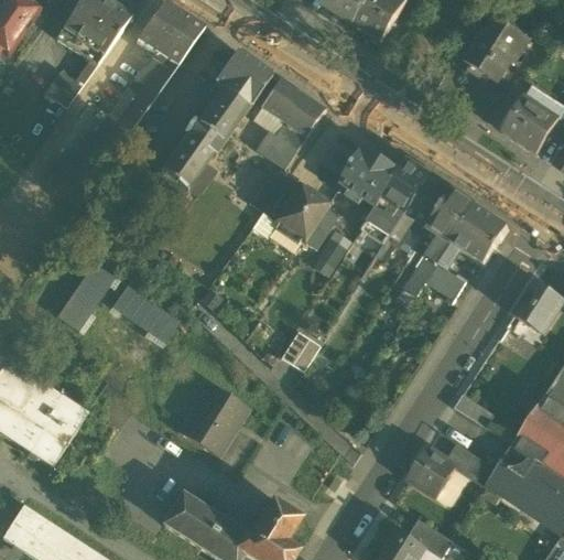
[(0,49),(7,54),(39,7),(28,0),(0,0),(0,49)]
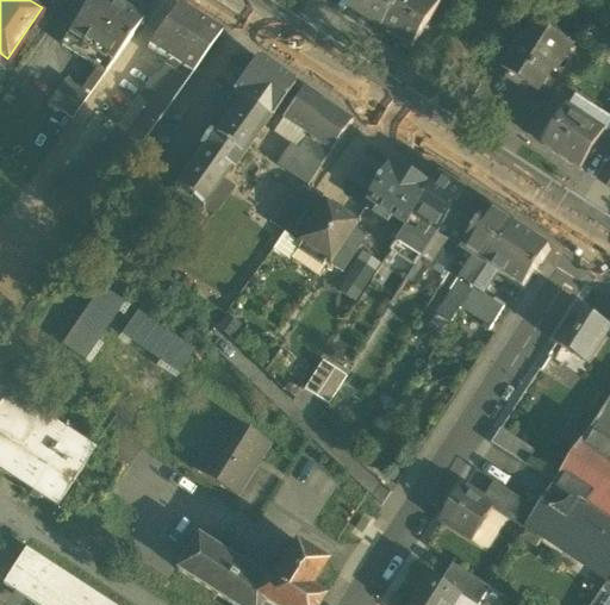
[(61,38),(105,67),(141,18),(112,0),(86,0),(68,29),(68,27),(61,38)]
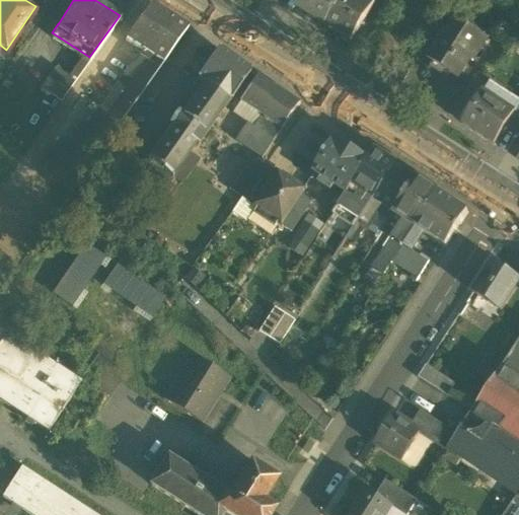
[(298,0),(296,3),(324,21),(338,0),(298,0)]
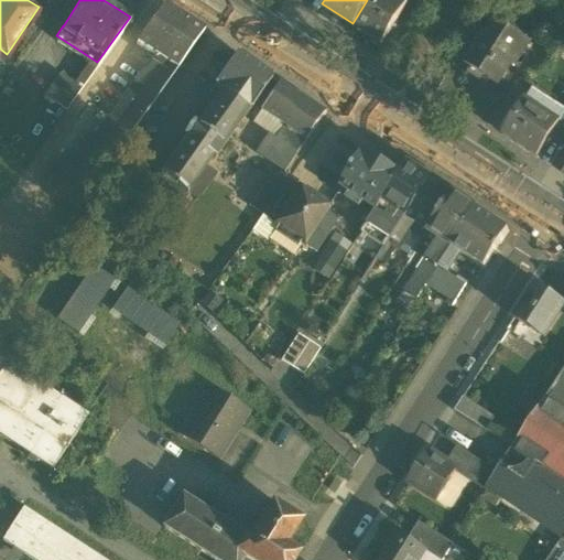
[(408,1),(405,0),(367,0),(353,23),(381,42),(408,1)]
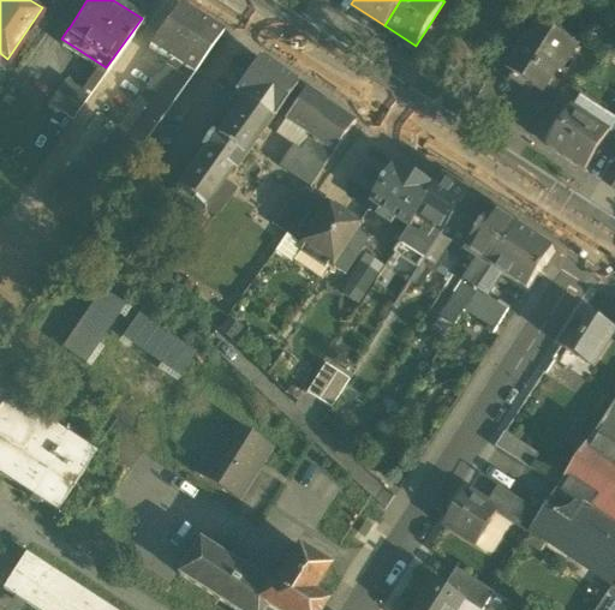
[(186,64),(195,70),(222,31),(178,3),(151,41),(171,54),(179,59),(186,64)]
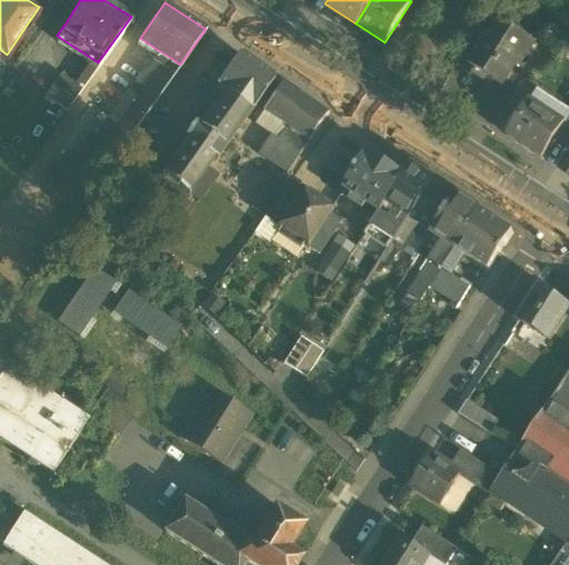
[(469,61),(501,82),(515,61),(518,65),(531,45),(513,32),(516,28),(500,18),(490,35),(487,32),(469,61)]
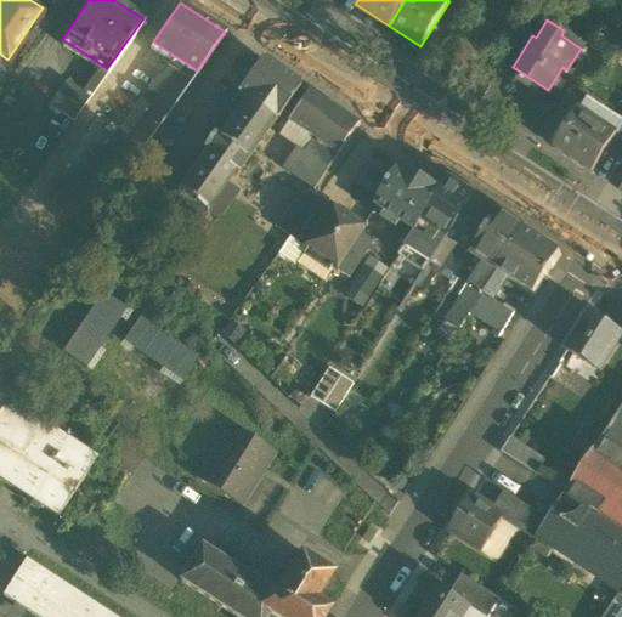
[(173,55),(120,128),(128,132),(152,100),(175,67),(181,60),(173,55)]
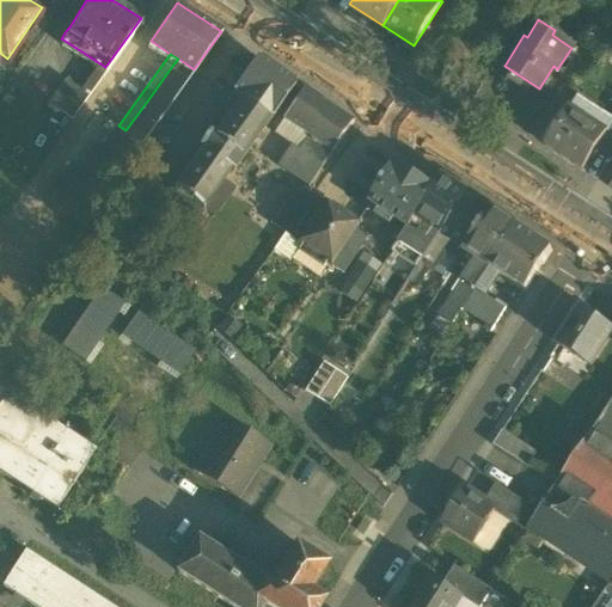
[(175,186),(204,208),(206,207),(203,206),(231,167),(233,169),(295,81),(257,55),(232,90),(242,96),(215,133),(210,130),(200,145),(202,147),(173,186),(175,186)]
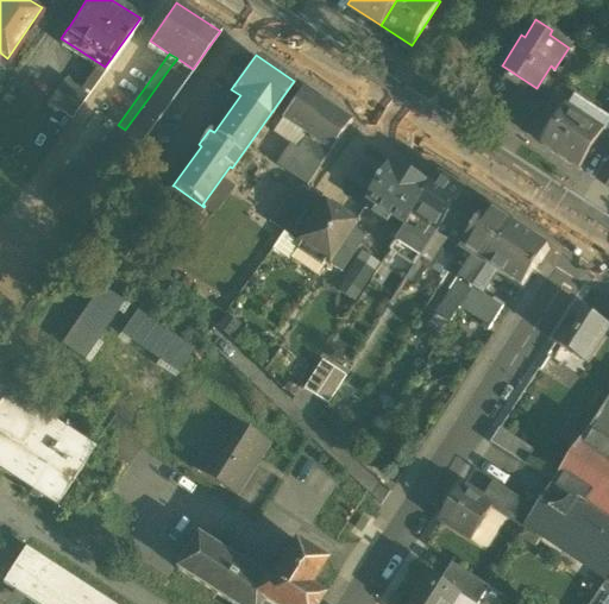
[(171,65),(149,98),(164,109),(193,69),(184,63),(181,69),(175,65),(171,65)]
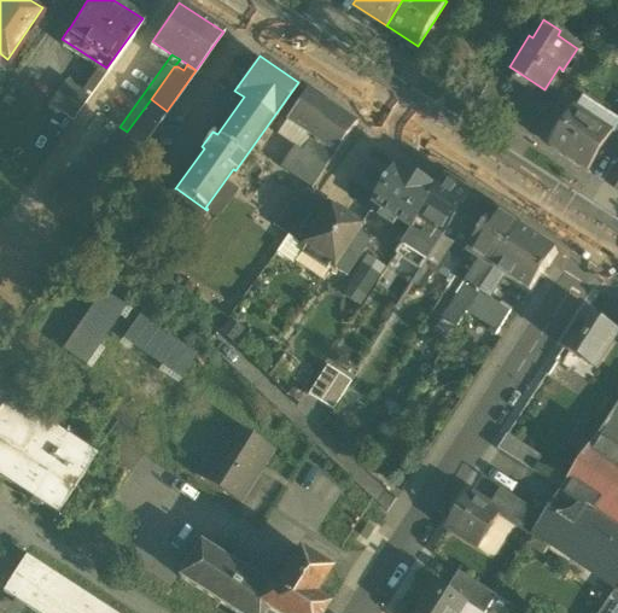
[(98,65),(83,83),(92,89),(105,70),(98,65)]
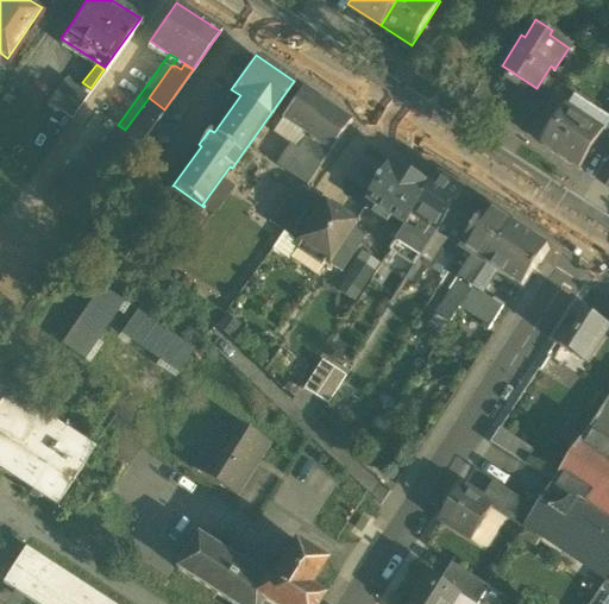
[(50,96),(73,112),(90,88),(82,82),(66,73),(50,96)]
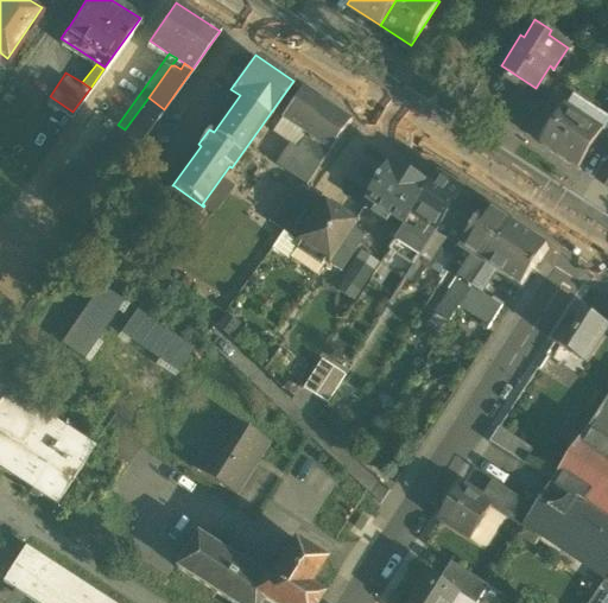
[(308,131),(329,146),(349,116),(302,84),(282,114),(308,131)]
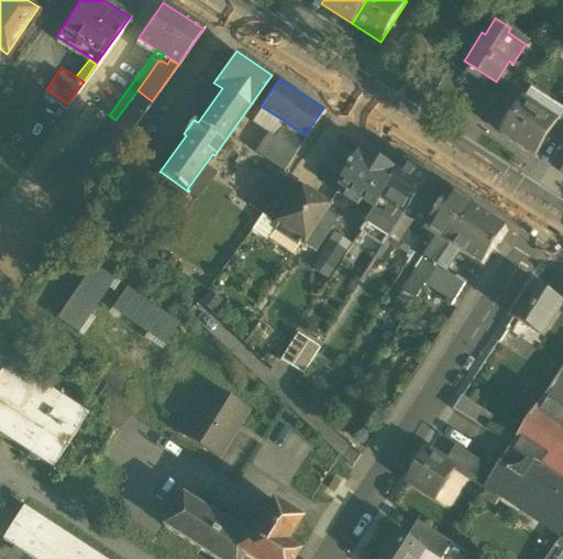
[(562,103),(532,84),(523,97),(558,119),(560,120),(562,114),(562,103)]
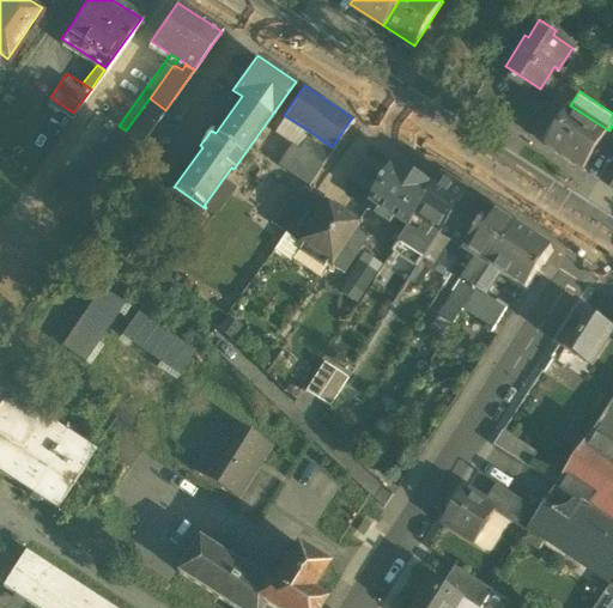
[(150,98),(126,131),(143,143),(165,110),(150,98)]
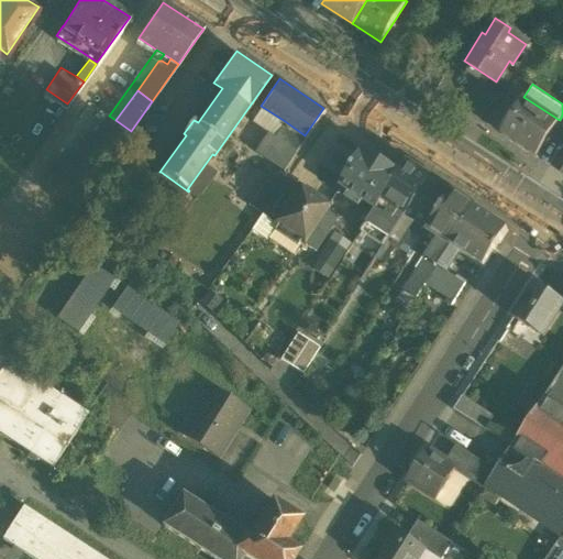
[(500,131),(536,153),(549,132),(558,119),(523,97),(515,110),(510,108),(499,125),(503,128),(500,131)]
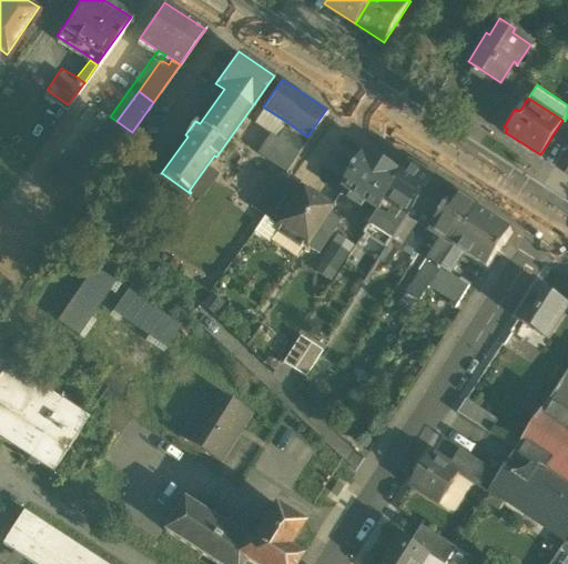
[(287,122),(263,107),(253,121),(270,132),(277,137),(287,122)]
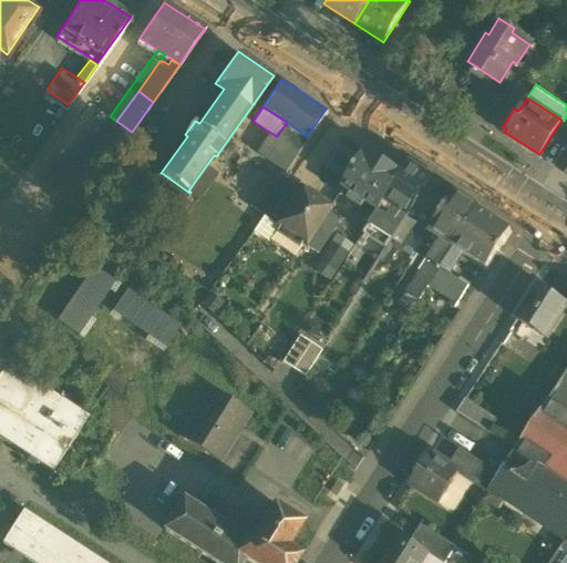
[(92,186),(132,132),(116,121),(110,116),(107,115),(104,121),(85,147),(84,147),(81,152),(72,146),(60,163),(92,186)]
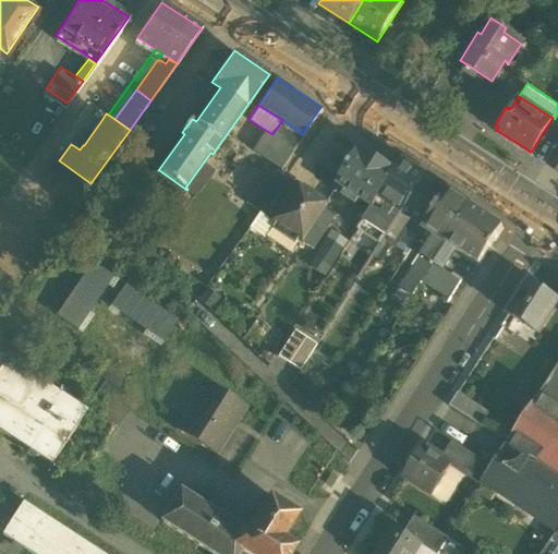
[(557,141),(557,140),(557,113),(555,119),(553,118),(544,131),(557,141)]
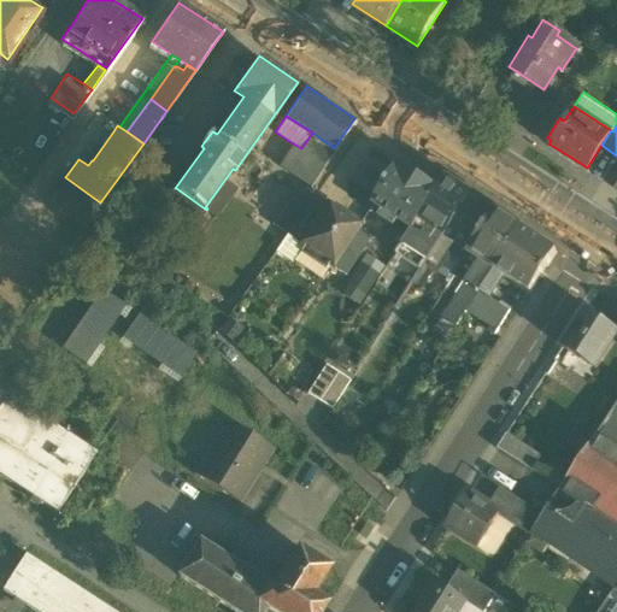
[(312,133),(301,148),(324,164),(334,148),(312,133)]
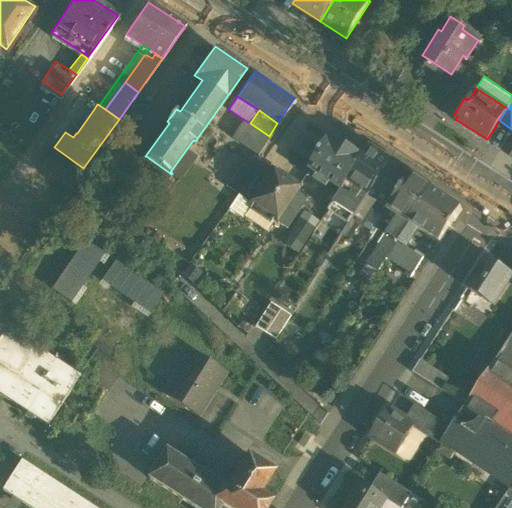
[(260,148),(269,136),(250,123),(243,119),(235,131),(232,135),(237,138),(239,134),(255,144),(252,148),(258,152),(260,148)]
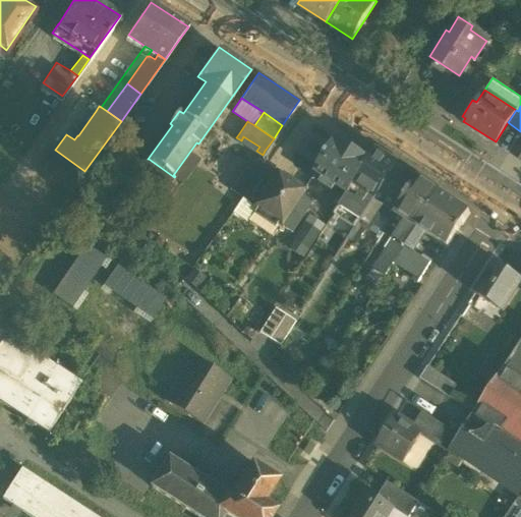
[(335,182),(347,190),(374,148),(361,138),(356,148),(337,135),(337,134),(314,169),(326,176),(323,181),(332,187),(335,182)]
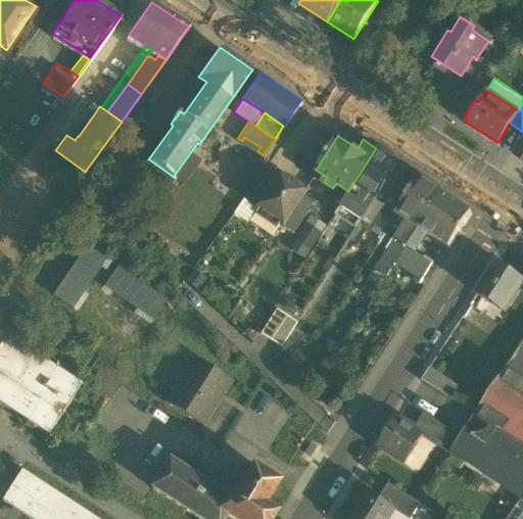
[(352,211),(362,218),(397,162),(376,148),(348,191),(340,203),(343,205),(352,211)]
